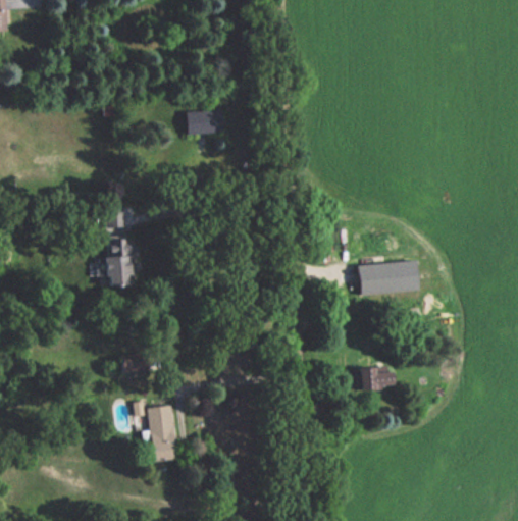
[(221,110),(185,110),(185,134),(221,134),(221,110)]
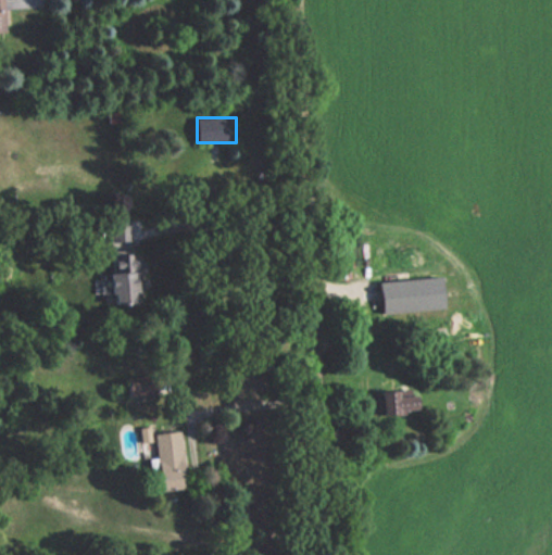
[(137,305),(136,254),(105,254),(105,295),(114,295),(114,306),(137,305)]
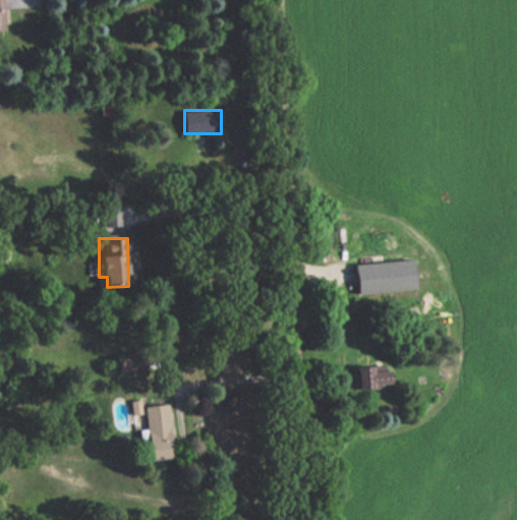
[(358,266),(360,296),(417,292),(415,261),(358,266)]
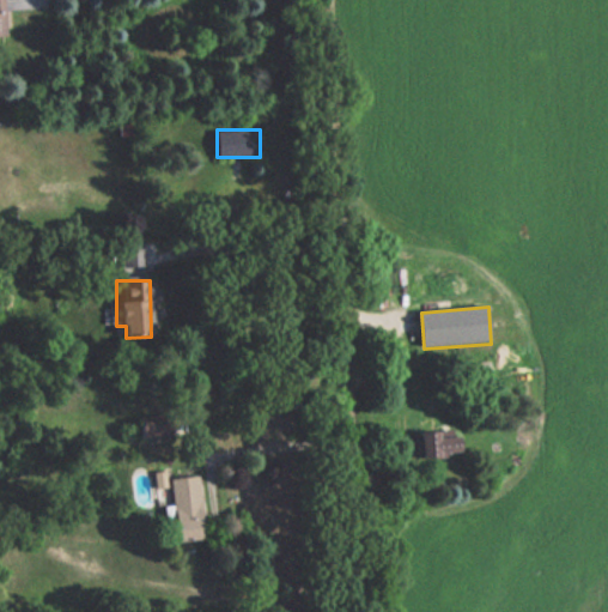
[(423,456),(458,456),(458,438),(439,438),(439,435),(423,435),(423,456)]
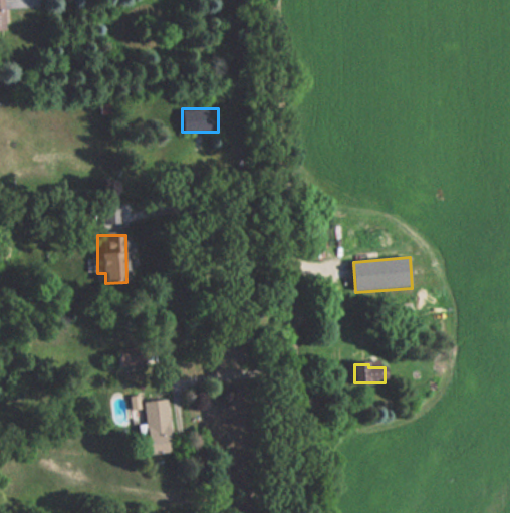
[(173,453),(170,400),(147,401),(149,454),(173,453)]
